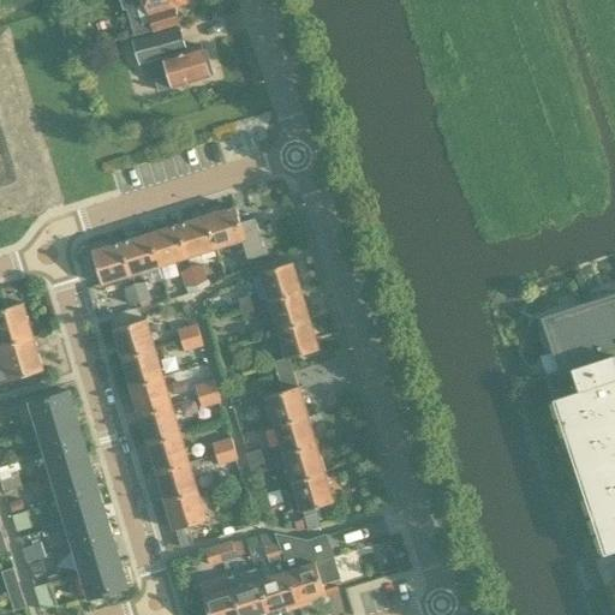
[(121,0),(125,10),(147,3),(149,15),(173,7),(187,3),(186,0),(121,0)]
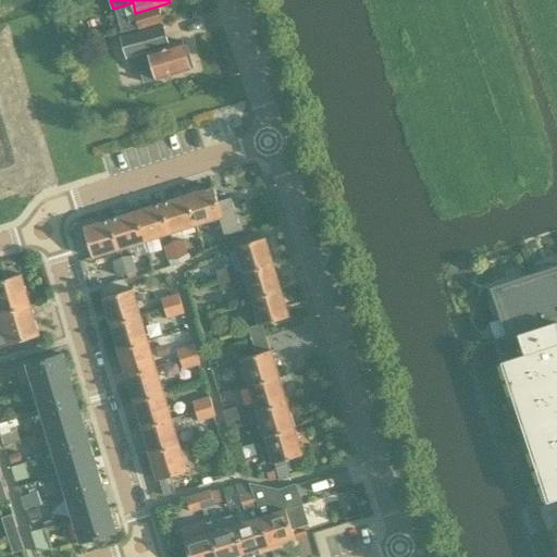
[(157,7),(135,13),(138,23),(138,24),(160,17),(157,7)]
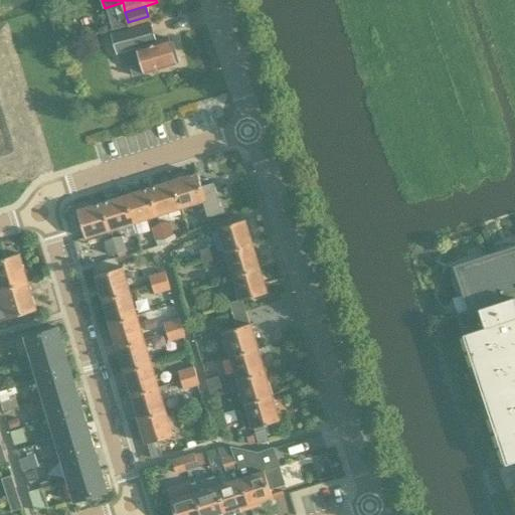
[(133,76),(175,63),(168,37),(156,41),(151,23),(111,34),(117,54),(137,48),(141,63),(130,66),(133,76)]
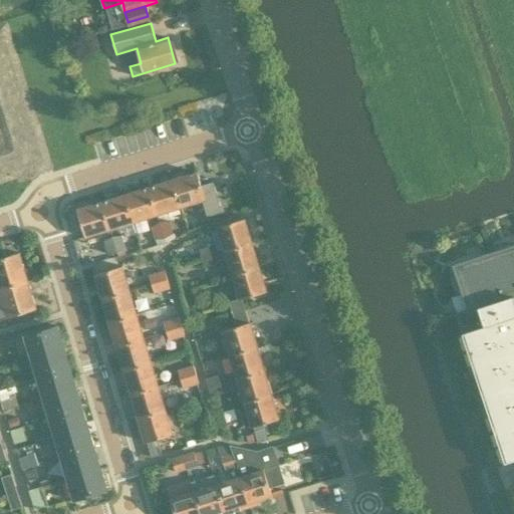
[(0,159),(12,156),(4,127),(0,129),(0,159)]
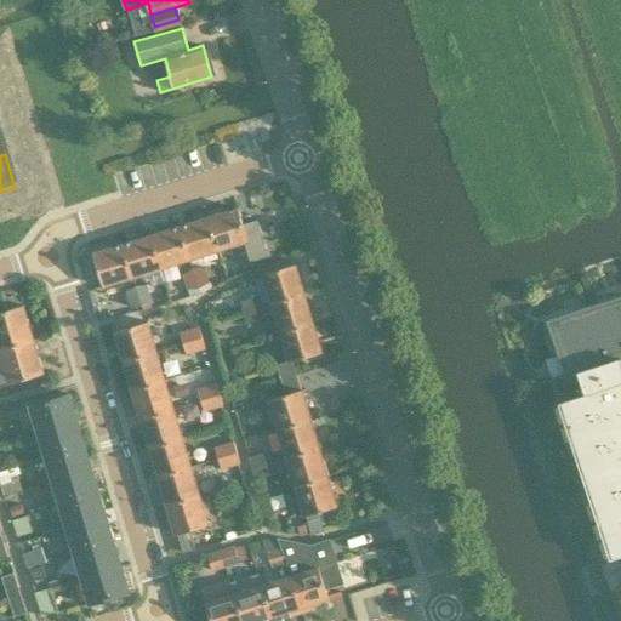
[(257,221),(244,224),(239,209),(209,217),(220,250),(245,241),(251,261),(268,255),(257,221)]
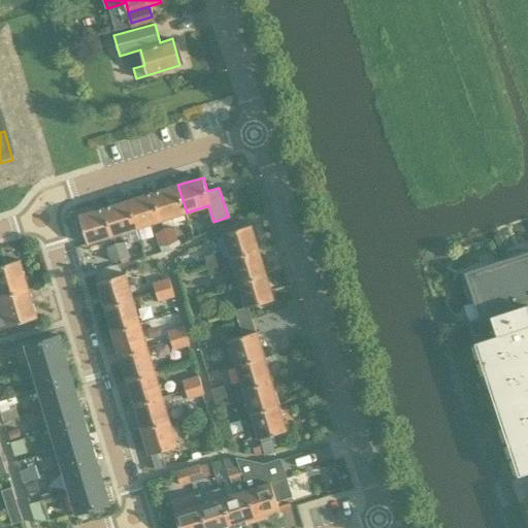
[(154,193),(162,220),(187,212),(177,185),(154,193)]
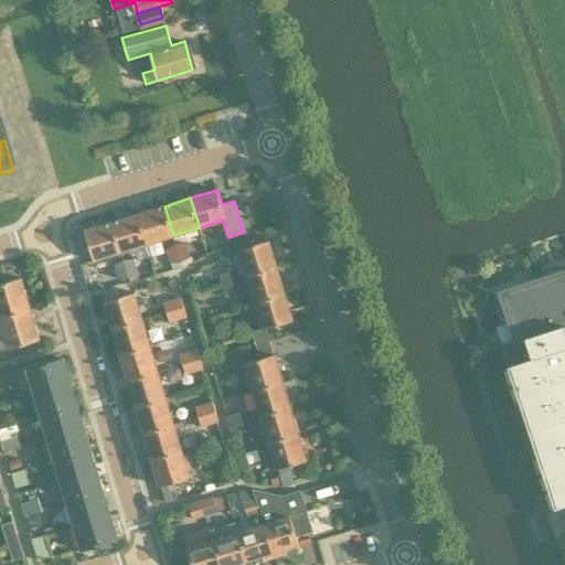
[(138,214),(148,244),(173,235),(164,206),(138,214)]
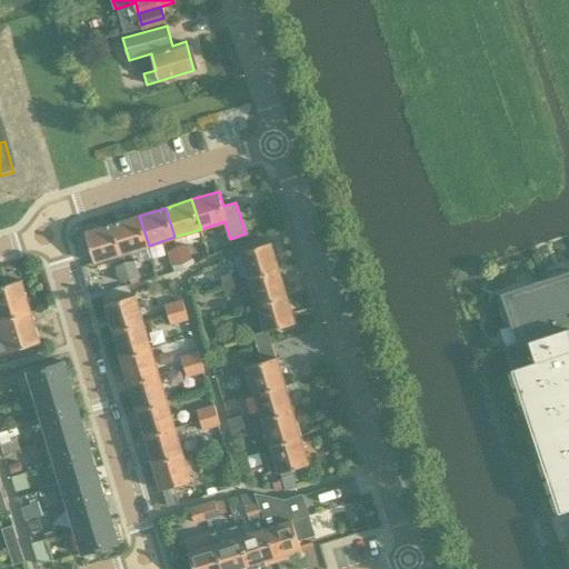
[(113,225),(122,253),(149,246),(139,216),(113,225)]
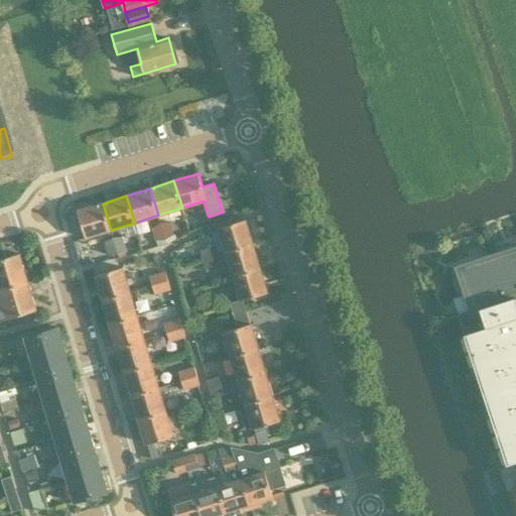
[(87,238),(111,230),(103,204),(79,211),(87,238)]
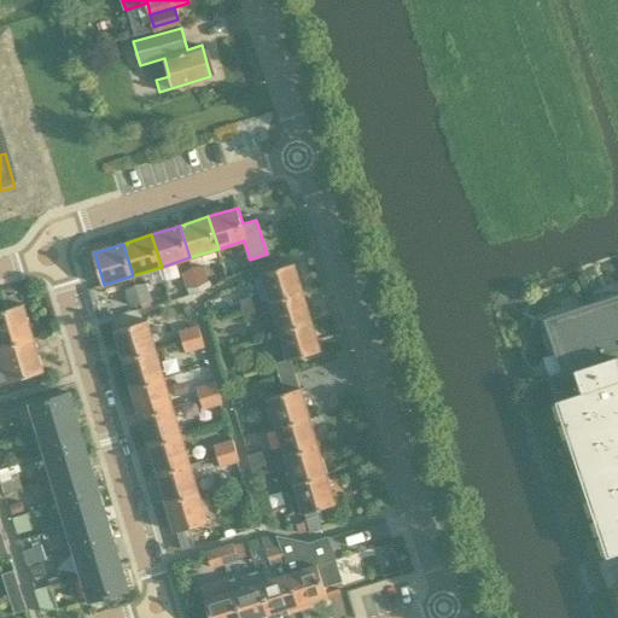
[(262,273),(270,303),(303,293),(295,263),(262,273)]
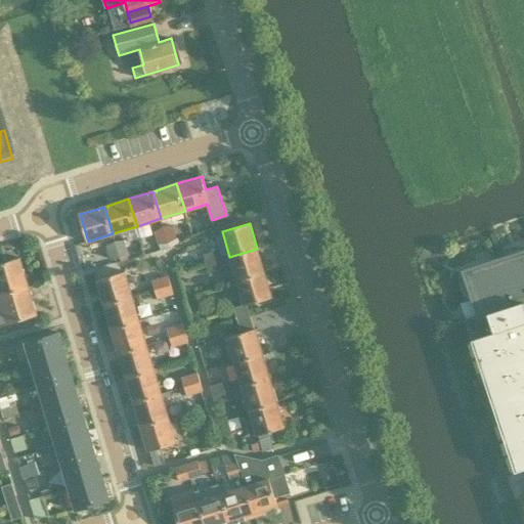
[(172,226),(164,227),(169,244),(176,238),(172,226)]
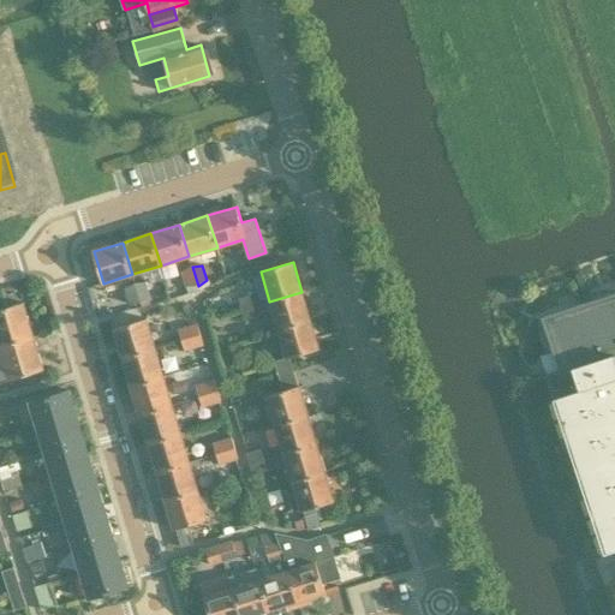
[(192,267),(181,272),(186,286),(198,286),(192,267)]
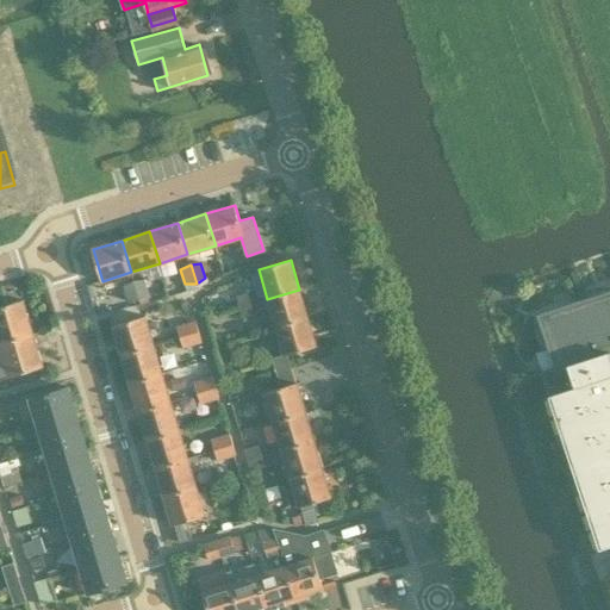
[(144,280),(134,281),(139,300),(149,297),(144,280)]
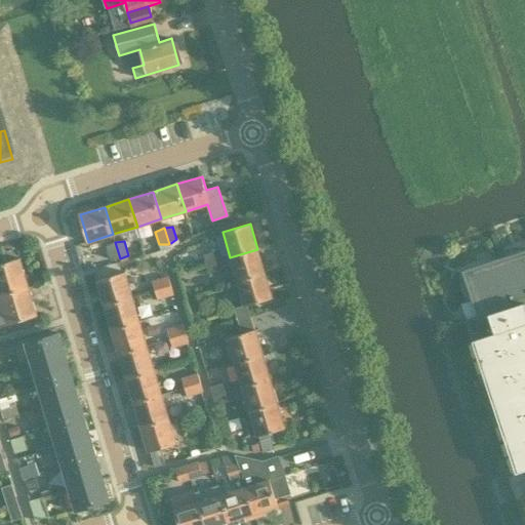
[(115,242),(107,247),(111,259),(120,258),(115,242)]
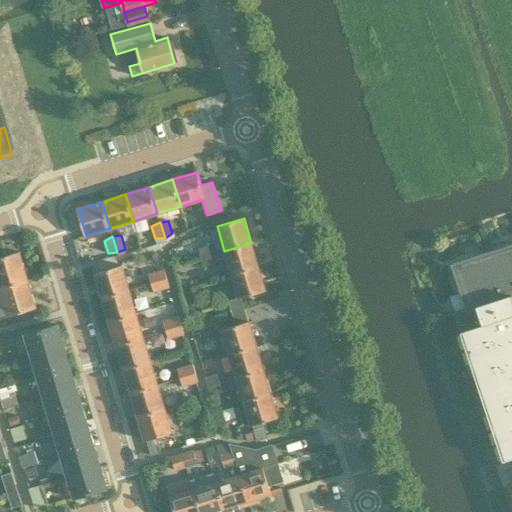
[(224,251),(231,275),(258,267),(251,243),(224,251)]
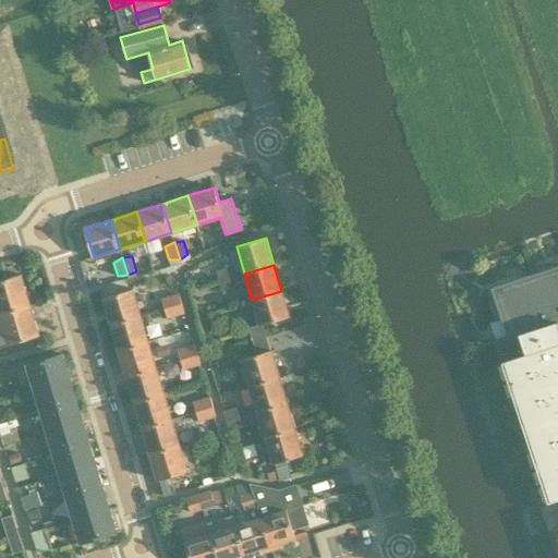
[(557,266),(492,289),(508,337),(557,320),(557,266)]
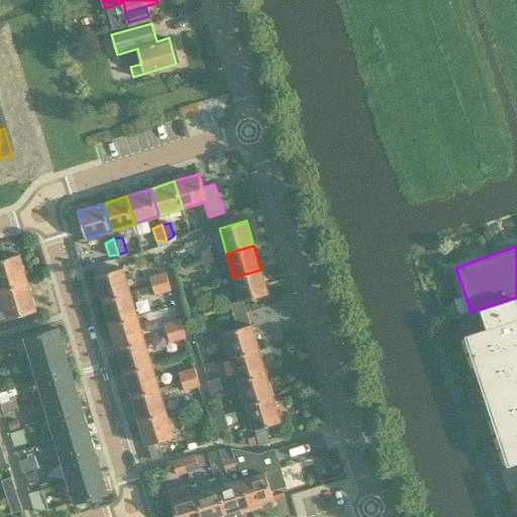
[(201,250),(202,260),(218,255),(214,247),(201,250)]
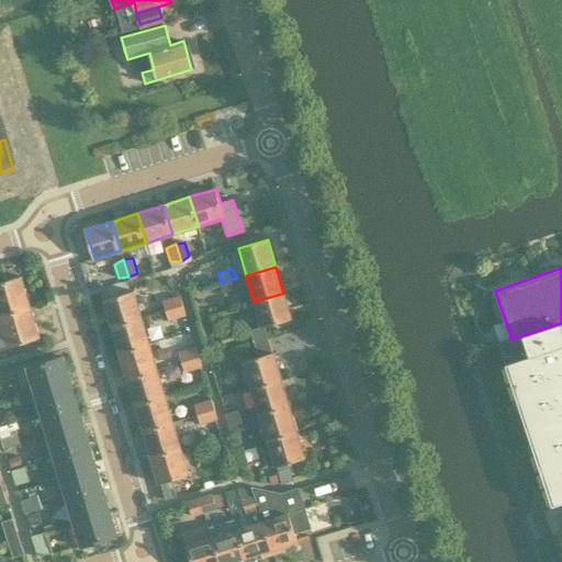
[(0,316),(31,307),(21,277),(0,282),(0,316)]
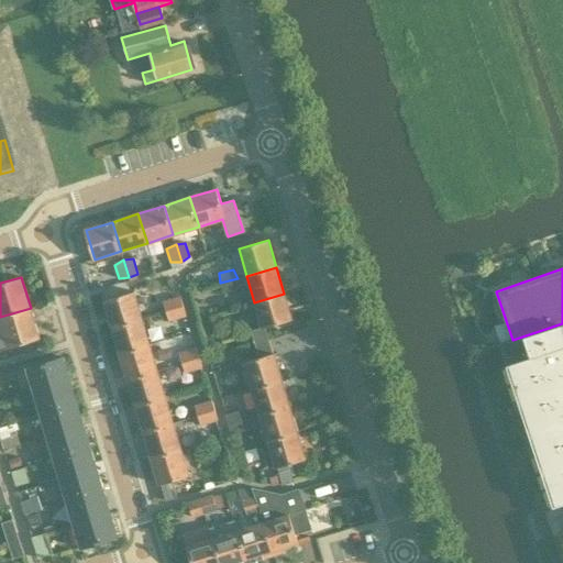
[(238,278),(220,283),(224,291),(239,287),(238,278)]
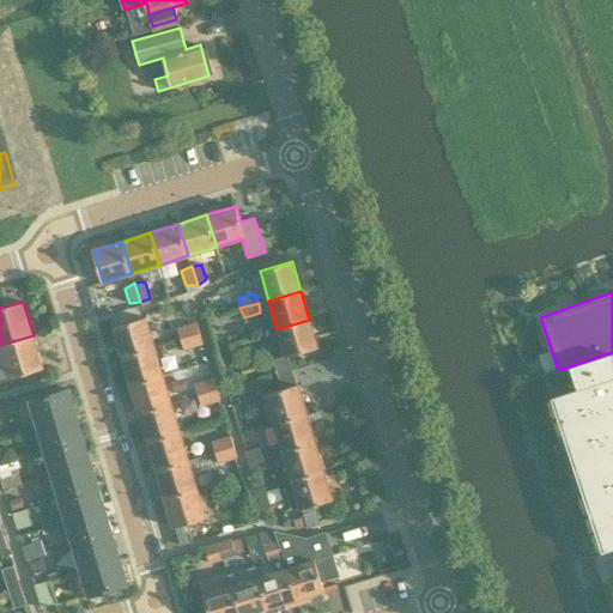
[(114,327),(123,357),(156,347),(146,317),(114,327)]
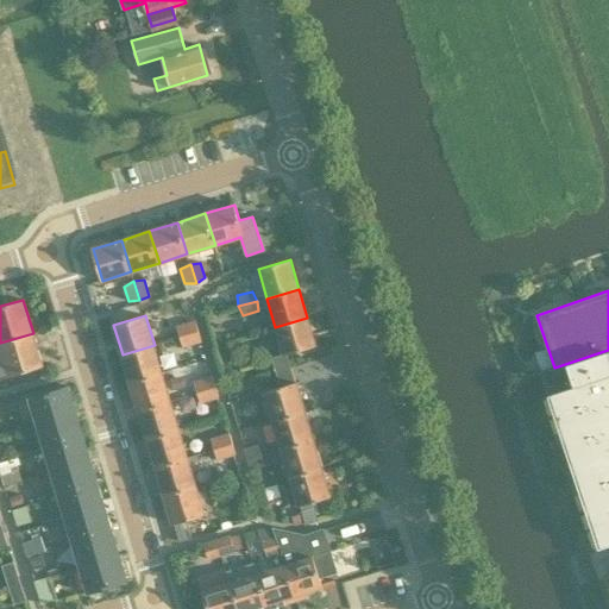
[(307,318),(275,327),(284,356),(272,359),(277,374),(292,370),(287,355),(316,346),(307,318)]
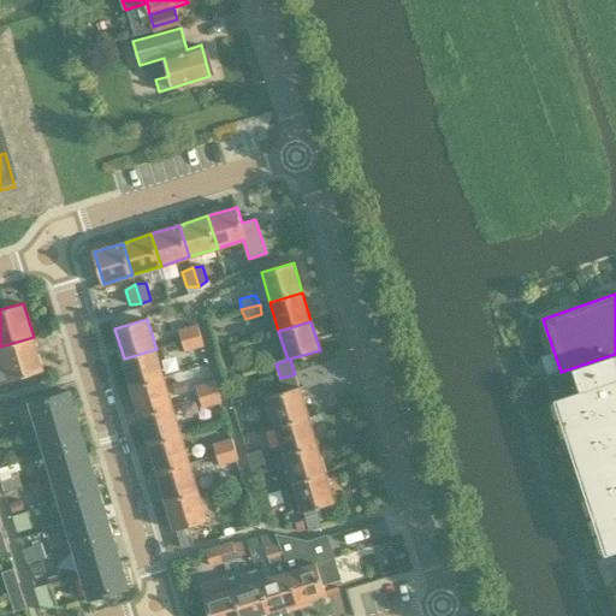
[(179,331),(182,341),(201,336),(197,325),(179,331)]
